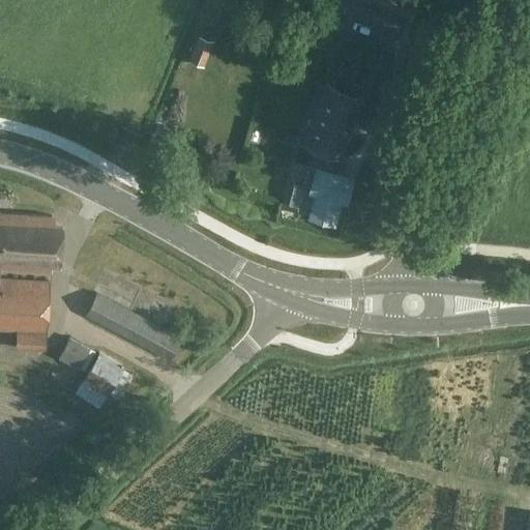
[(204,62),(213,37),(200,33),(190,57),(204,62)]
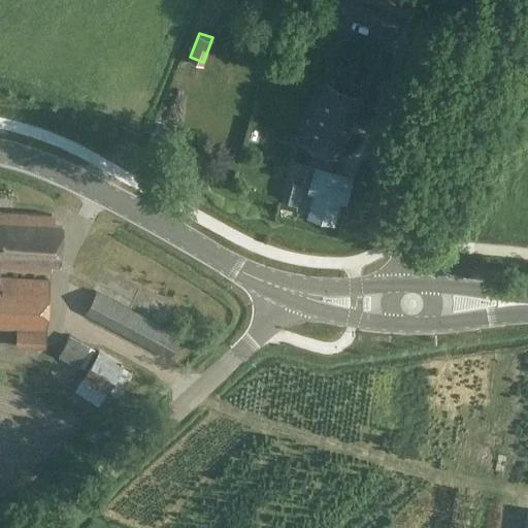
[(293,182),(288,200),(297,203),(297,206),(331,217),(337,193),(342,194),(349,174),(331,169),(335,154),(337,154),(360,96),(325,83),(302,140),(321,147),(315,168),(316,169),(311,187),(293,182)]
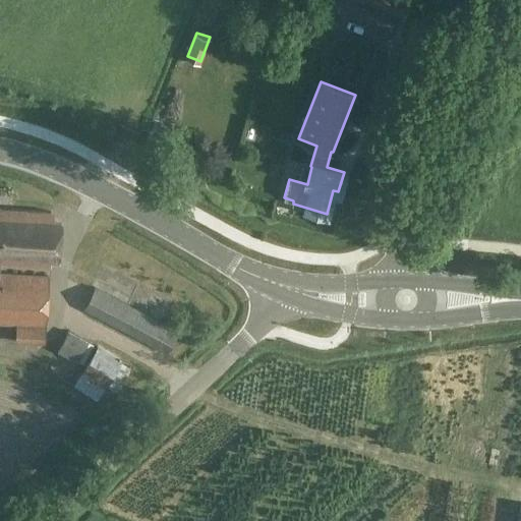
[(162,122),(158,131),(167,135),(171,126),(162,122)]
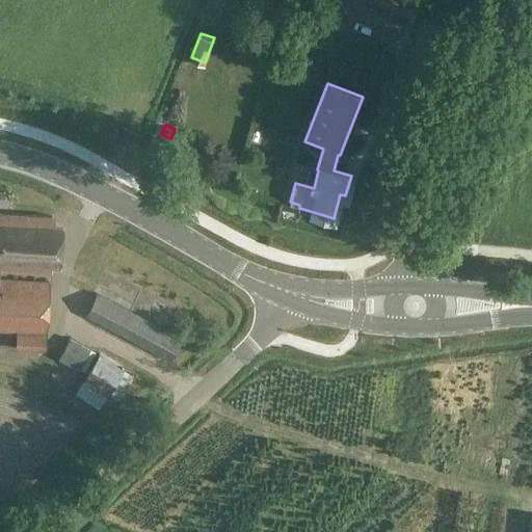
[(0,281),(0,278),(1,268),(49,271),(53,216),(0,212),(0,281)]
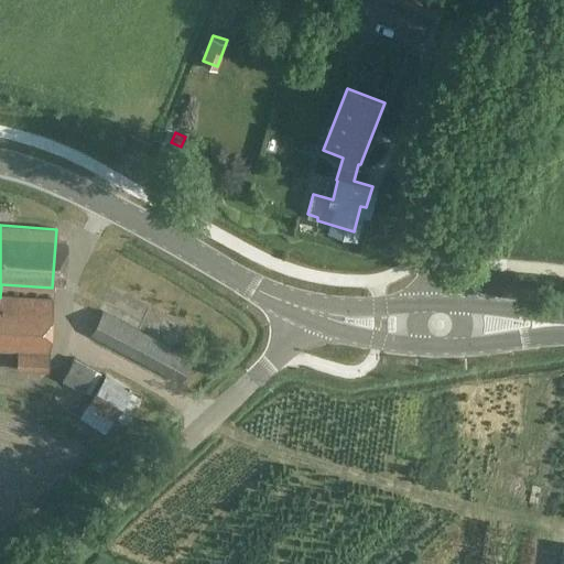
[(0,297),(0,351),(17,353),(17,350),(50,353),(54,299),(0,295),(0,297)]
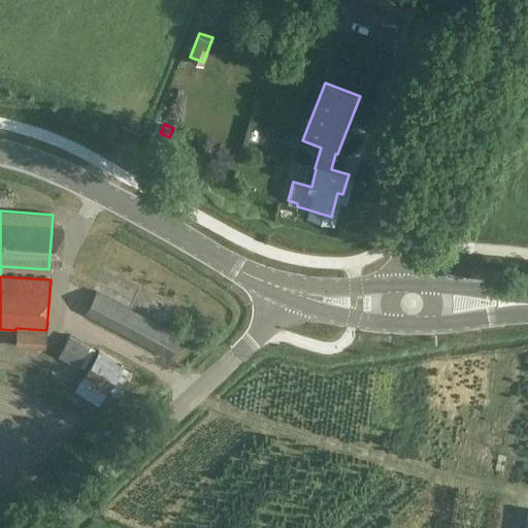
[(182,335),(180,335),(96,291),(84,315),(169,359),(182,335)]
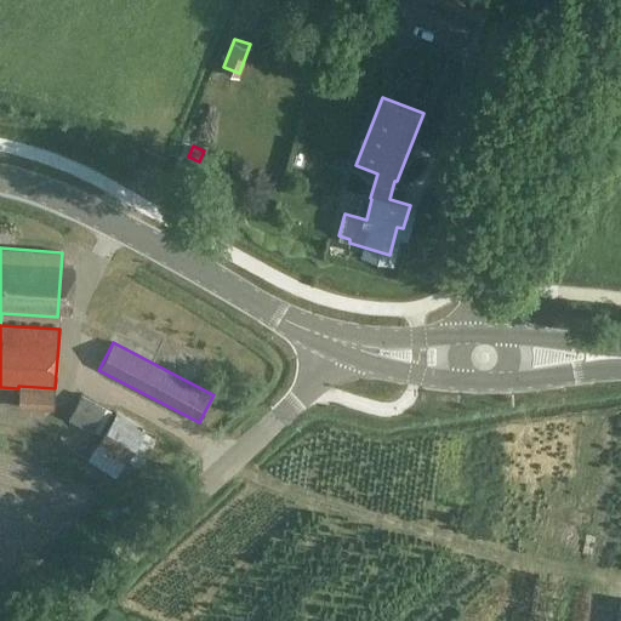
[(18,386),(18,388),(17,408),(53,411),(55,388),(18,386)]
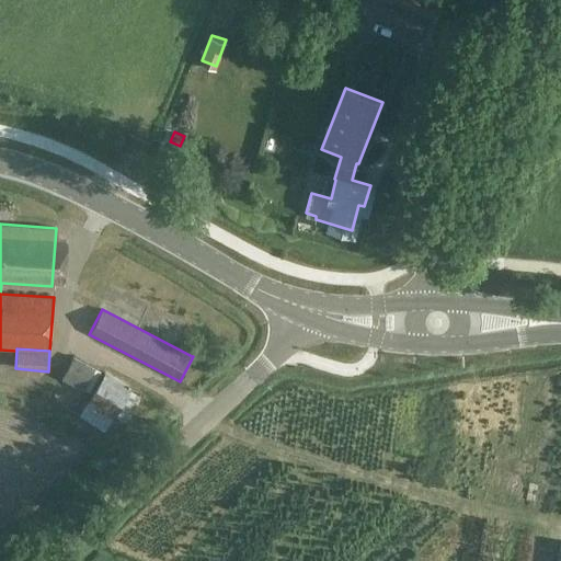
[(73,356),(61,379),(83,392),(96,368),(73,356)]
